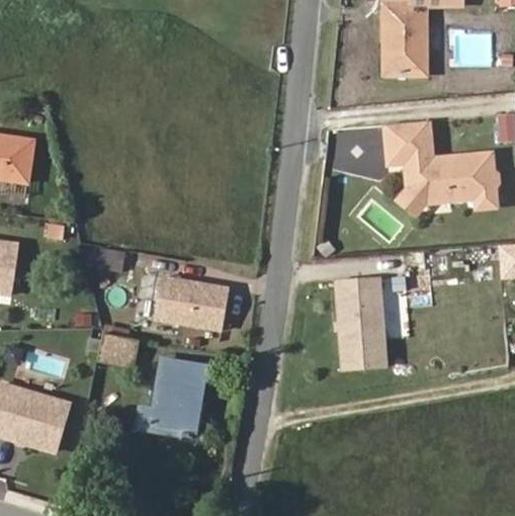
[(465,4),(464,0),(413,0),(414,3),(388,3),(388,39),(394,39),(394,73),(429,73),(428,4),(465,4)]
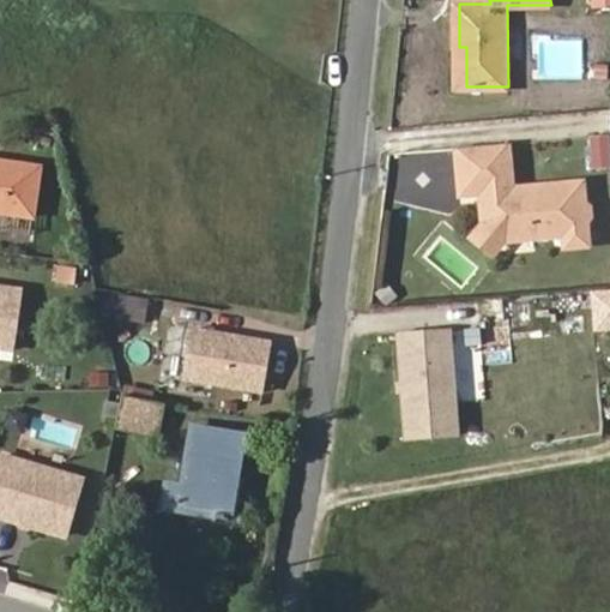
[(0,105),(0,124),(11,126),(13,107),(0,105)]
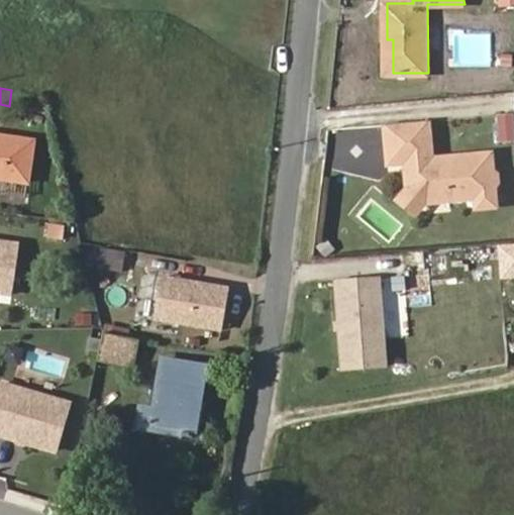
[(513,112),(500,113),(502,140),(513,138),(513,112)]
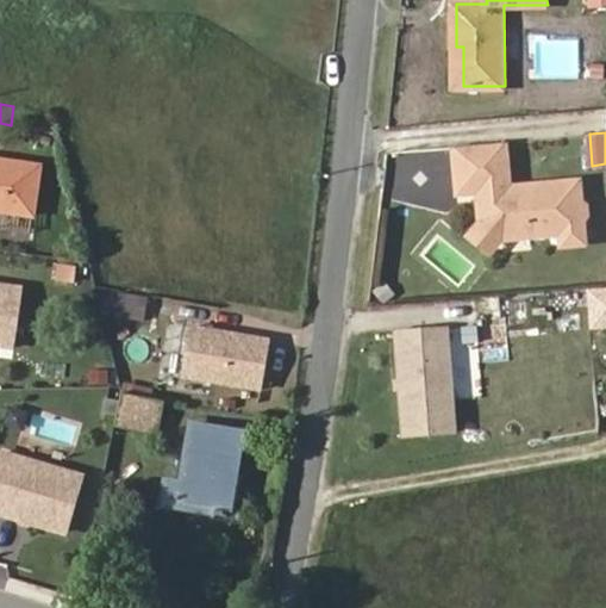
[(512,185),(508,141),(487,143),(457,146),(461,191),(481,190),(488,188),(489,199),(482,204),(483,221),(504,237),(563,233),(564,243),(588,242),(582,179),(512,185)]
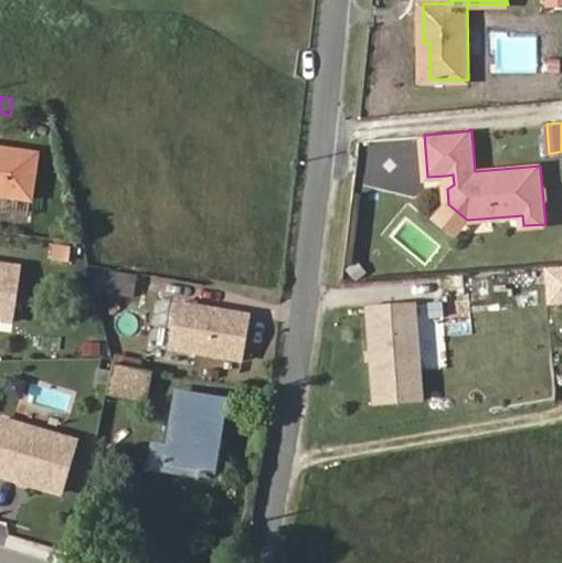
[(0,198),(32,202),(40,151),(0,146),(0,198)]
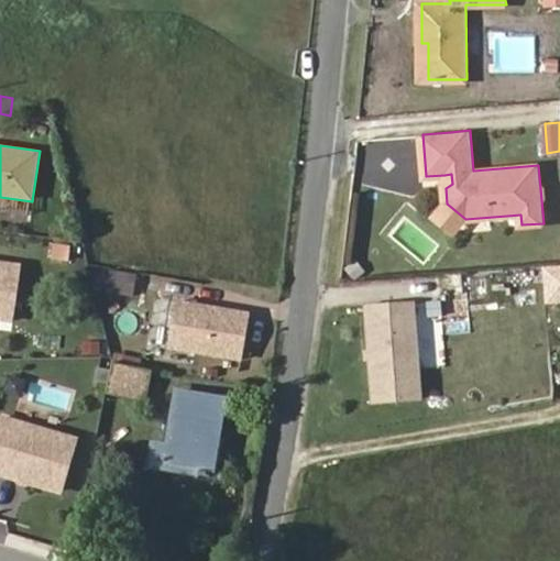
[(465,219),(447,204),(437,216),(454,232),(465,219)]
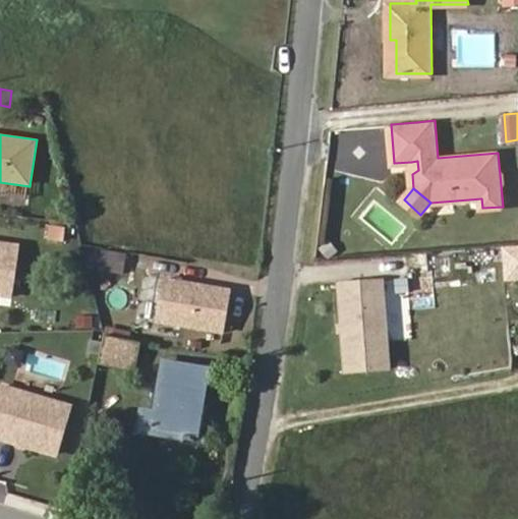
[(378,204),(370,215),(397,232),(404,221),(378,204)]
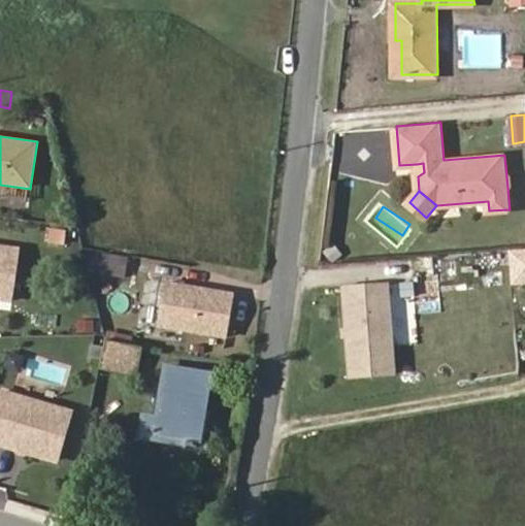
[(65,244),(67,228),(46,225),(43,241),(65,244)]
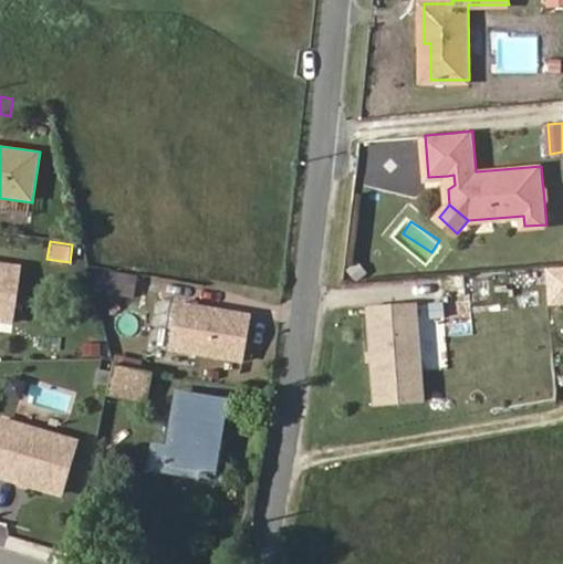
[(369,270),(362,260),(351,269),(358,279),(369,270)]
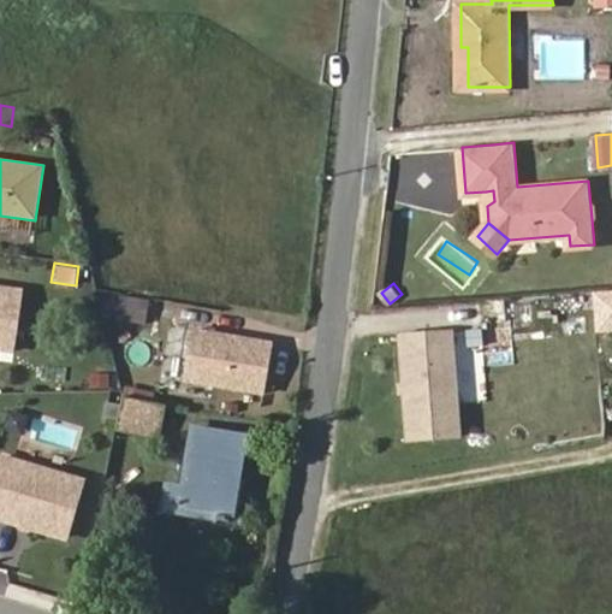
[(0,349),(12,352),(22,288),(0,284),(0,349)]
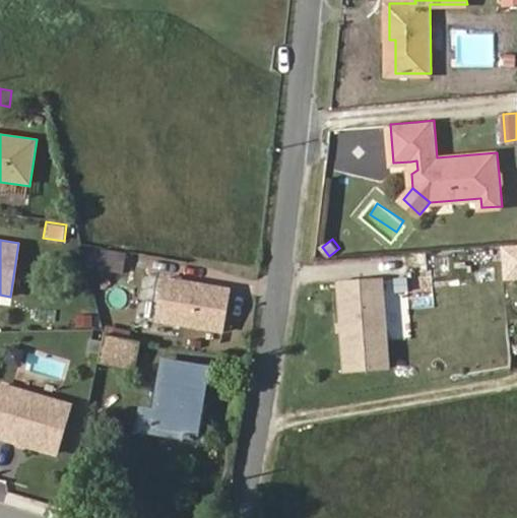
[(125,271),(128,252),(104,248),(100,267),(125,271)]
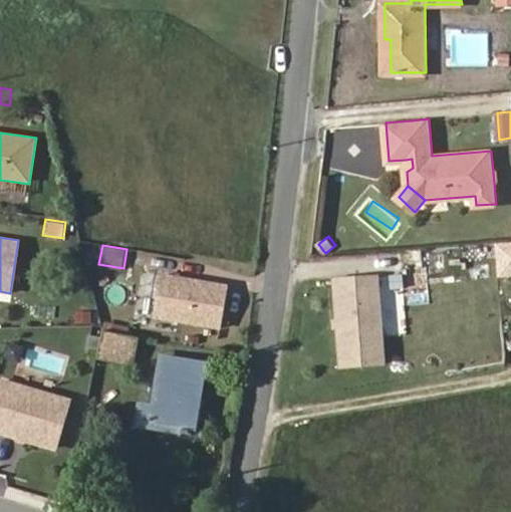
[(221,330),(229,284),(164,273),(156,319),(221,330)]
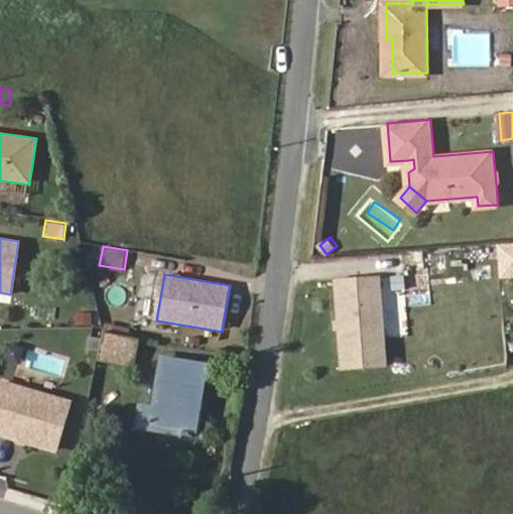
[(93,325),(93,311),(77,311),(77,325),(93,325)]
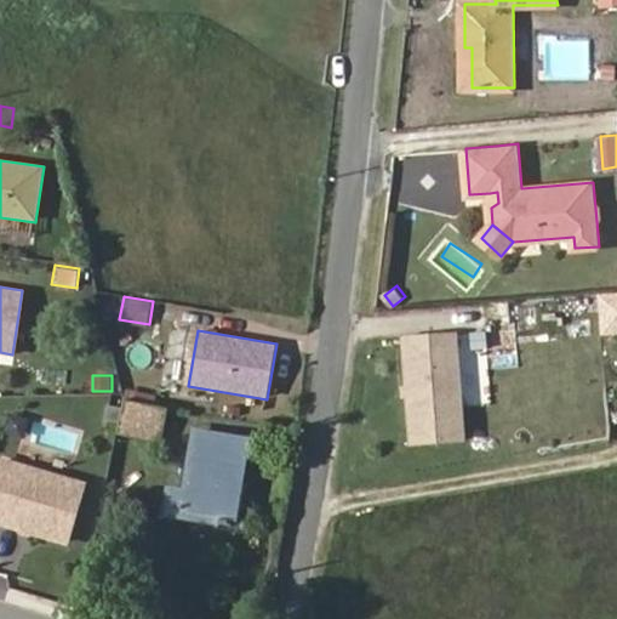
[(159,442),(165,409),(123,402),(116,435),(159,442)]
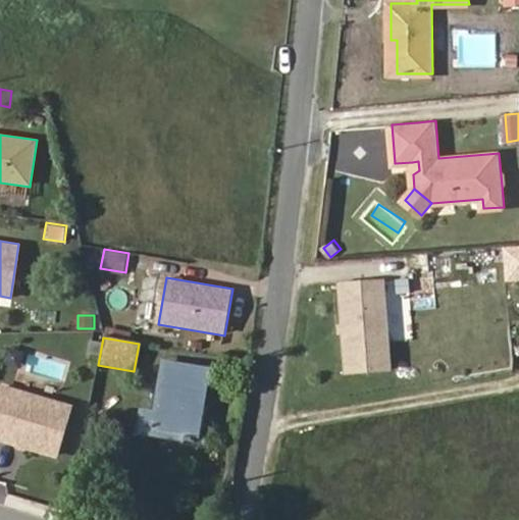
[(193,430),(197,402),(203,403),(209,366),(160,359),(153,409),(138,407),(134,434),(180,442),(182,436),(198,438),(199,431),(193,430)]
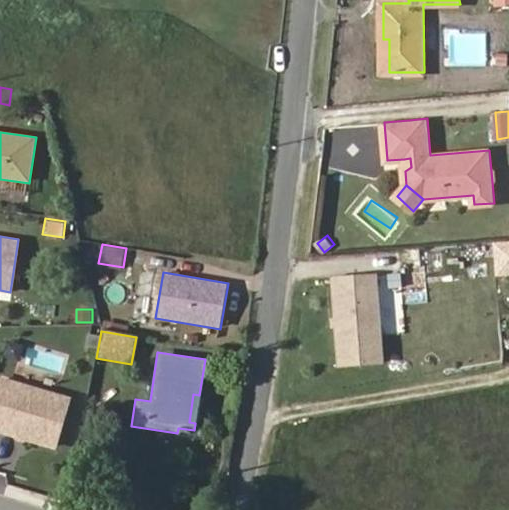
[(0,433),(56,450),(72,397),(0,375),(0,433)]
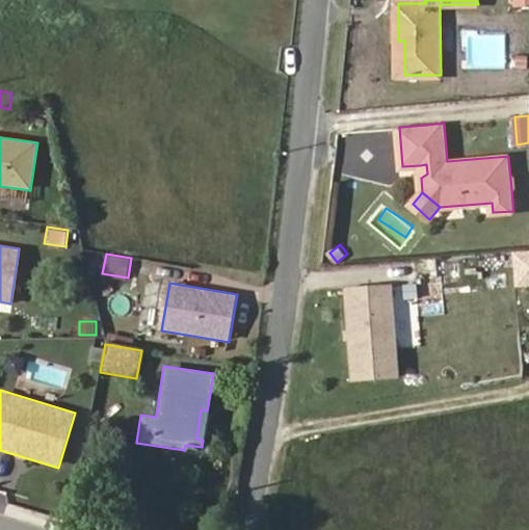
[(203,440),(207,411),(201,409),(196,439),(203,440)]
